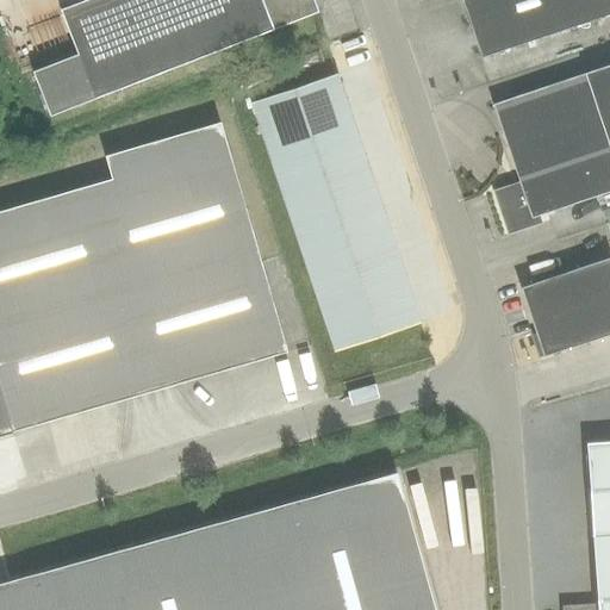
[(92,0),(62,12),(97,101),(319,14),(313,0),(92,0)]
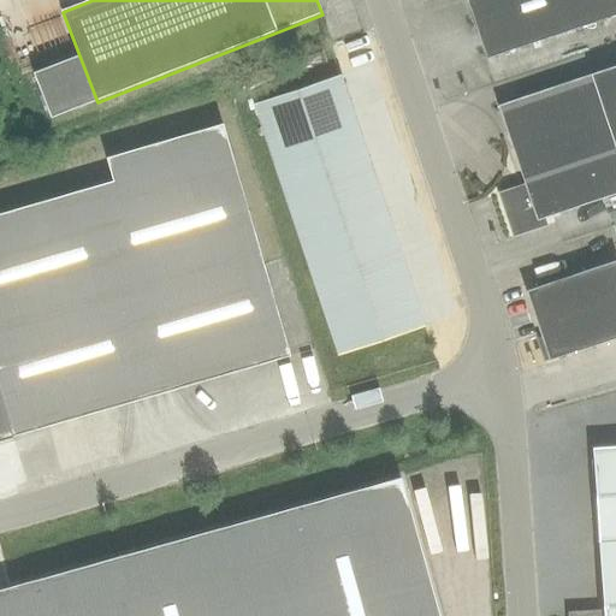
[(615,0),(466,0),(485,57),(615,13),(615,0)]
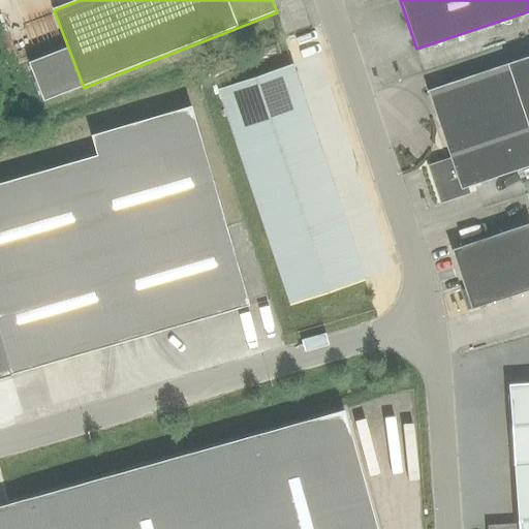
[(467,191),(468,187),(528,166),(528,58),(428,92),(452,161),(441,164),(437,167),(434,172),(434,177),(439,193),(442,197),(447,199),(453,198),(465,194),(467,191)]
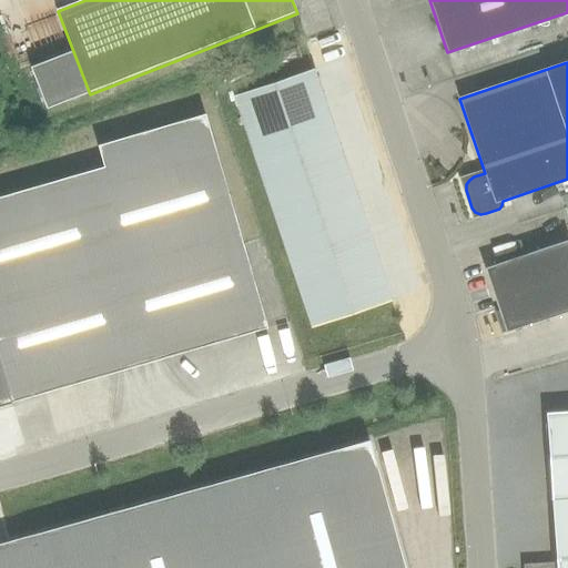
[(235,98),(313,328),(393,302),(315,71),(235,98)]
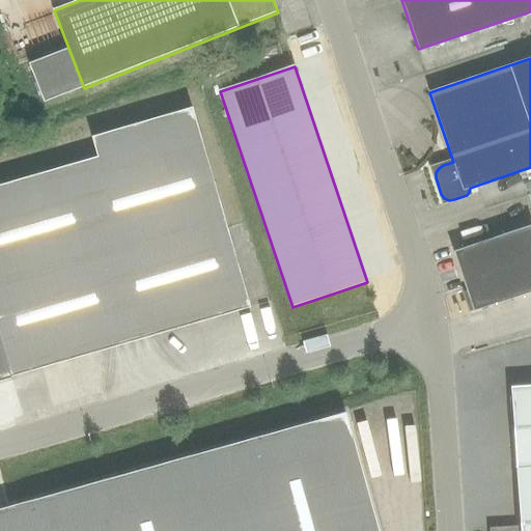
[(251,307),(193,108),(92,137),(99,157),(0,184),(0,342),(10,376),(251,307)]
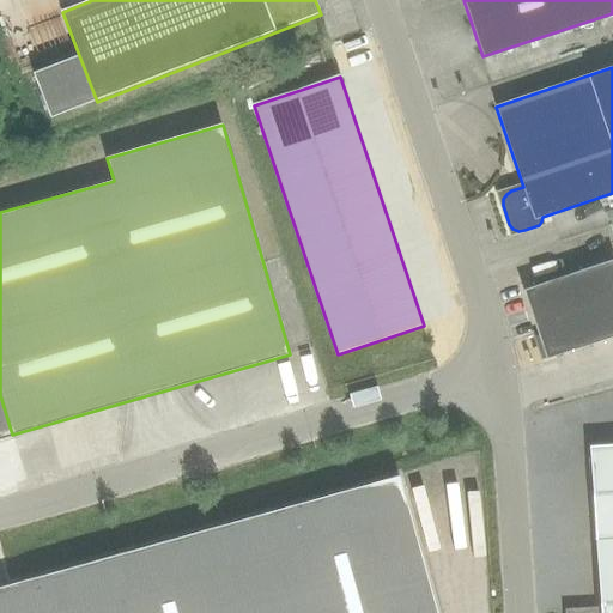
[(612,337),(612,260),(533,287),(534,290),(529,292),(550,353),(568,347),(570,352),(612,337)]
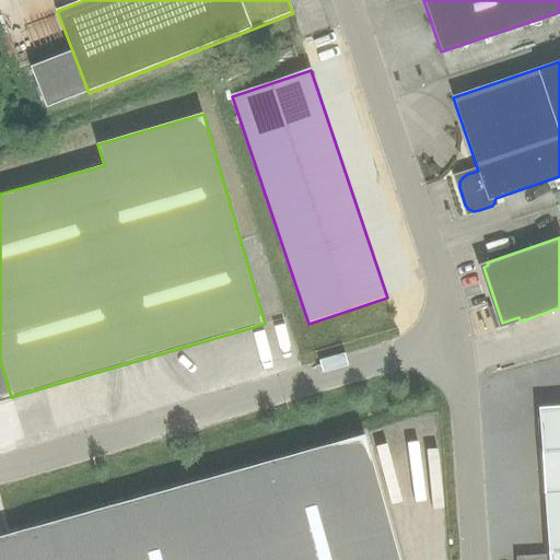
[(0,399),(11,397),(0,361),(0,399)]
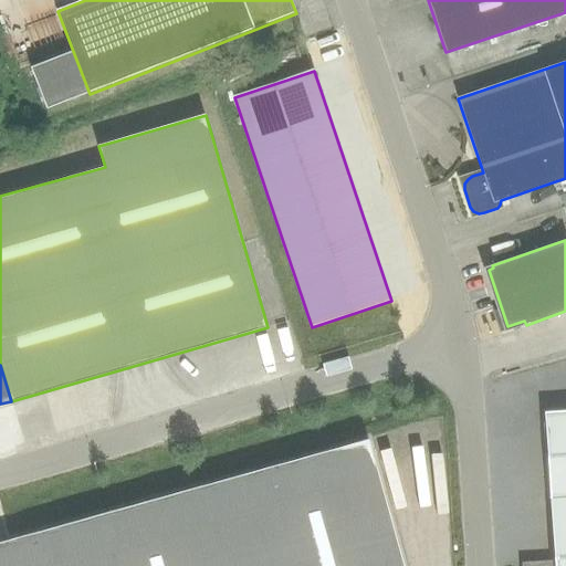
[(552,498),(565,496),(565,410),(545,412),(552,498)]
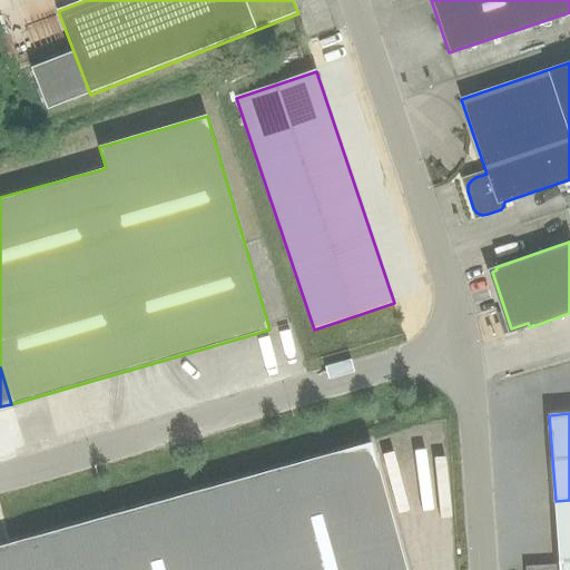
[(0,569),(408,569),(372,442),(0,547),(0,569)]
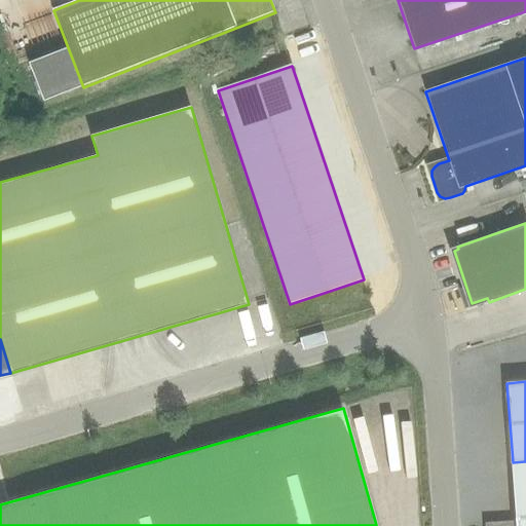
[(525,525),(525,461),(513,462),(517,524),(492,525),(525,525)]
